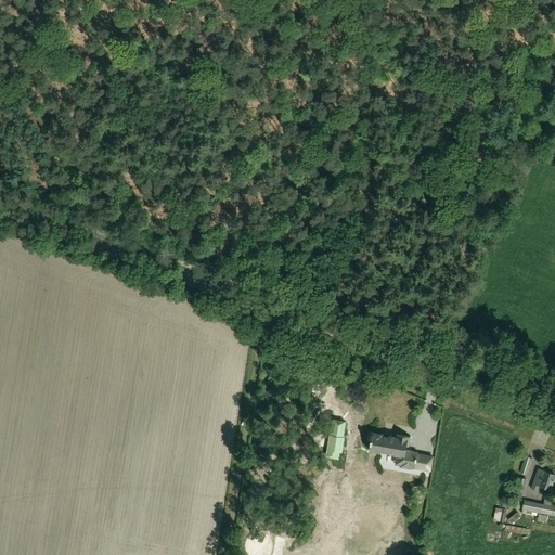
[(379,412),(376,423),(387,426),(390,414),(379,412)]
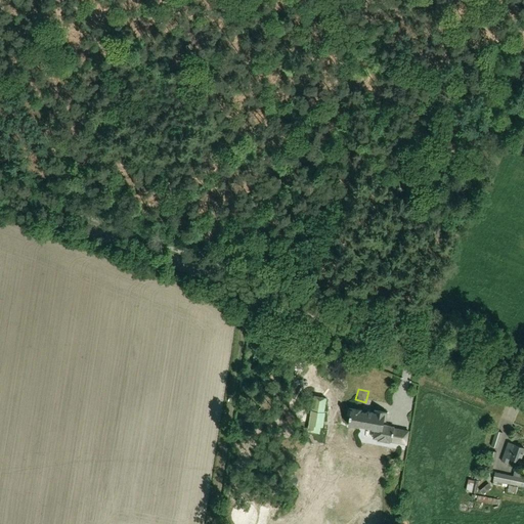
[(326,401),(315,398),(312,411),(311,411),(308,425),(310,426),(309,432),(317,434),(319,428),(321,428),(324,415),(323,415),(326,401)]
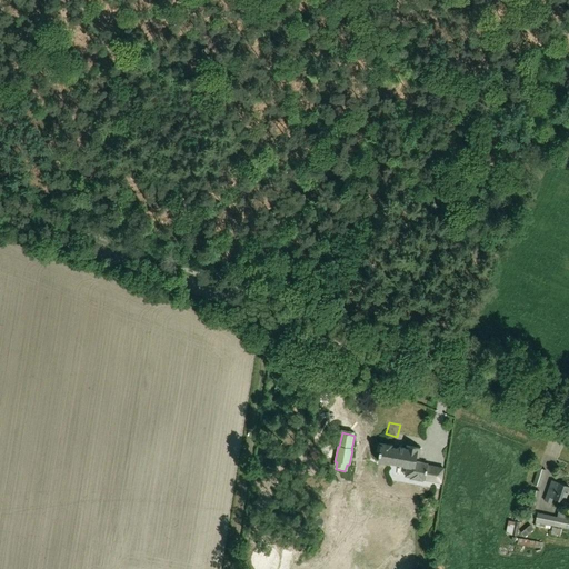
[(399,447),(399,448),(392,447),(392,446),(379,443),(377,451),(379,452),(378,462),(389,465),(390,463),(402,466),(402,467),(427,471),(428,463),(416,461),(417,458),(418,458),(420,449),(421,449),(421,448),(420,448),(408,446),(408,445),(406,445),(406,448),(399,447)]
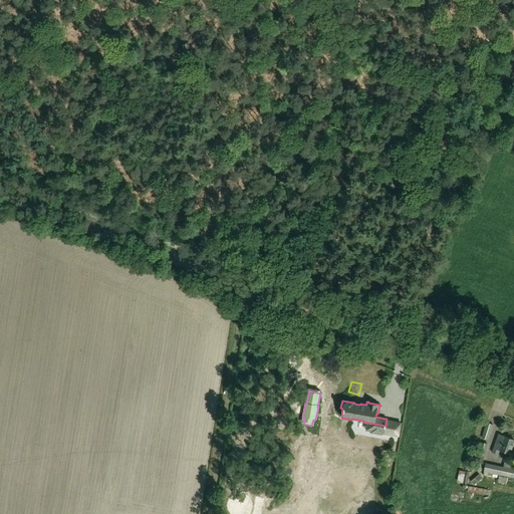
[(486,423),(482,438),(488,440),(493,425),(486,423)]
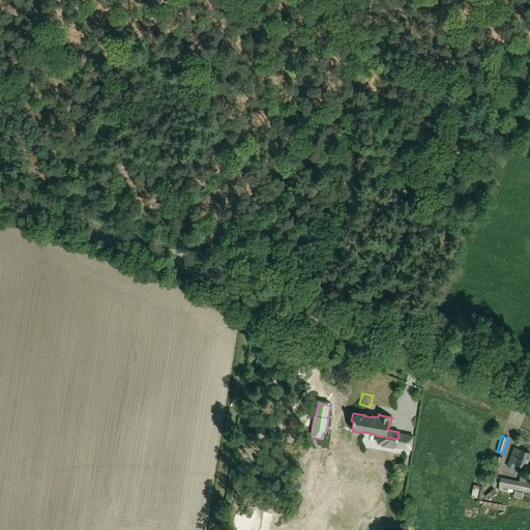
[(529,454),(529,453),(513,448),(507,467),(513,469),(516,465),(525,468),(529,454)]
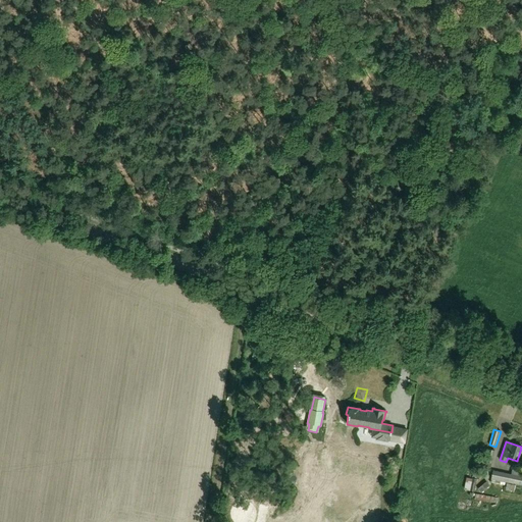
[(494,451),(489,450),(488,457),(482,456),(480,472),(485,472),(486,467),(490,468),(491,463),(492,464),(494,451)]
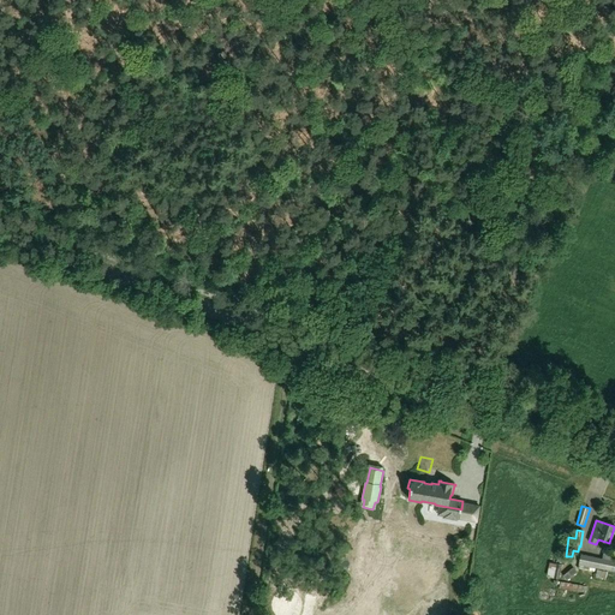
[(614,559),(614,554),(604,553),(602,560),(580,555),(578,568),(595,572),(595,567),(614,572),(614,568),(614,562),(614,559)]
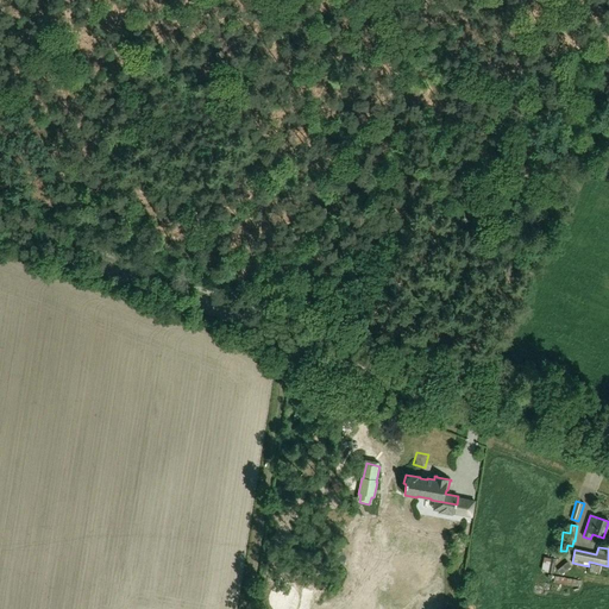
[(556,559),(552,558),(544,557),(541,571),(553,573),(554,566),(556,559)]
